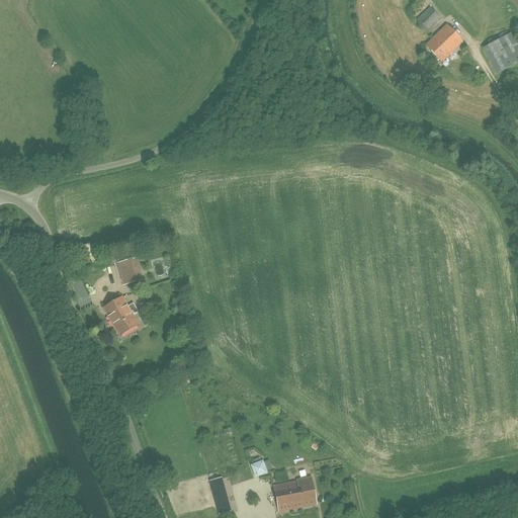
[(426,31),(440,18),(429,7),(415,20),(426,31)]
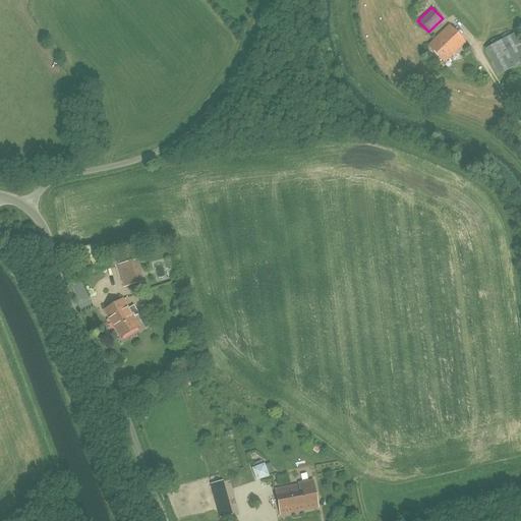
[(465,43),(449,25),(427,46),(445,63),(465,43)]
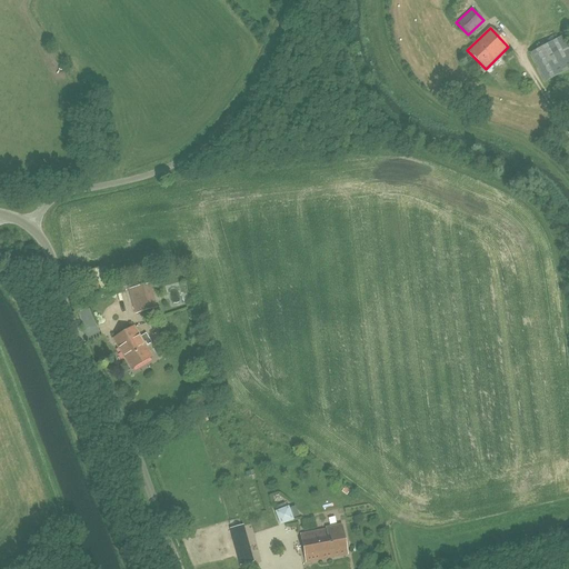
[(568,51),(560,37),(530,53),(546,81),(568,68),(568,51)]
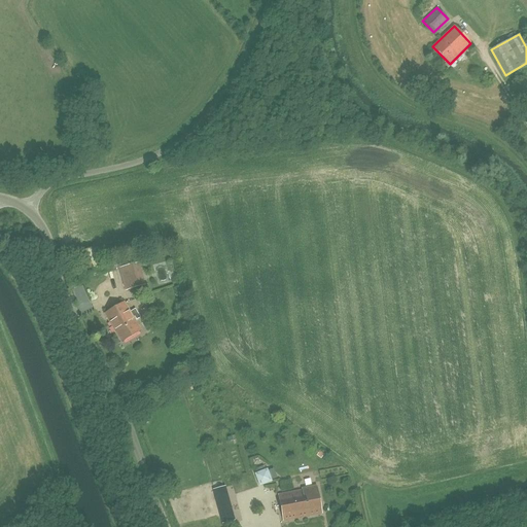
[(139,262),(119,268),(119,269),(125,290),(145,285),(139,262)]
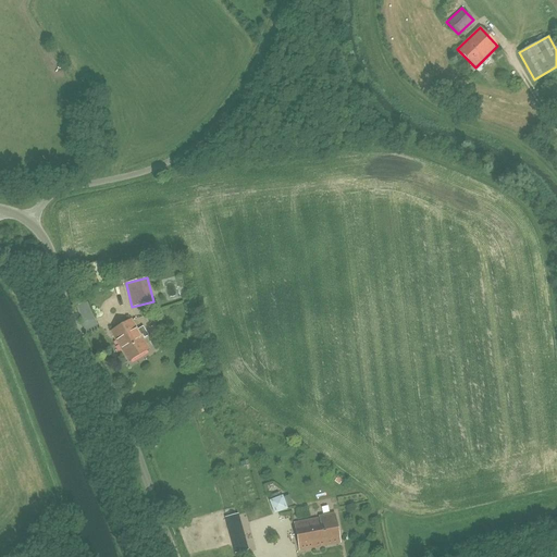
[(186,313),(195,311),(192,301),(183,305),(186,313)]
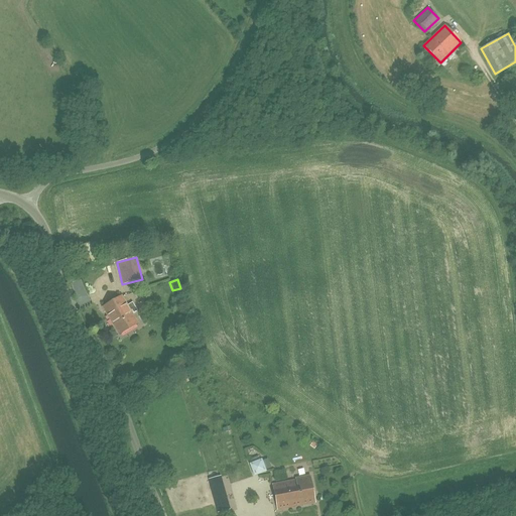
[(138,324),(132,313),(137,310),(132,302),(127,305),(122,296),(103,307),(119,335),(138,324)]
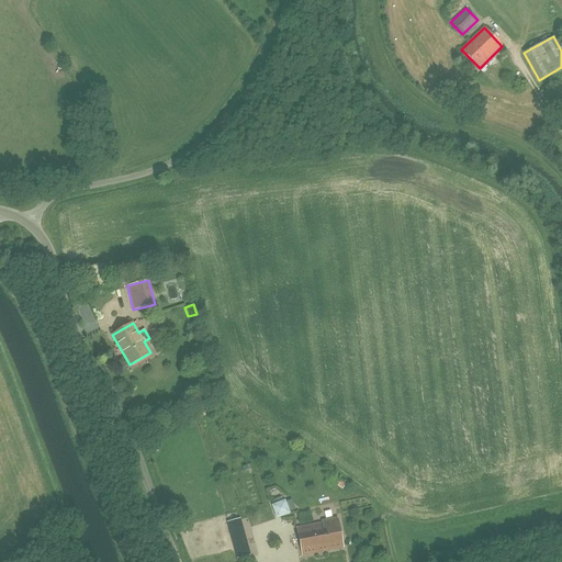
[(271,501),(278,516),(294,509),(291,499),(283,502),(282,503),(280,497),(271,501)]
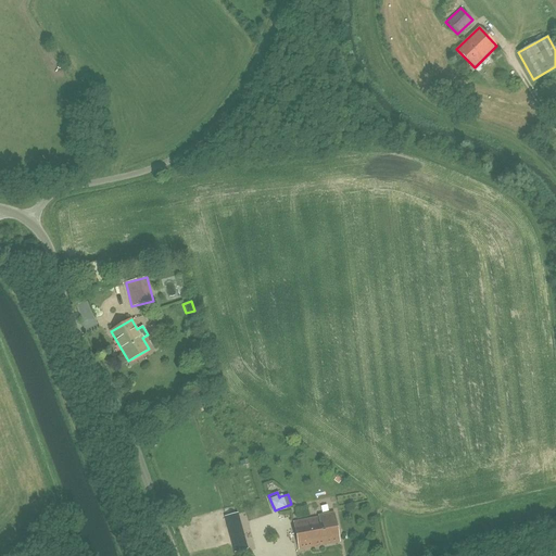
[(318,517),(293,522),(299,550),(340,542),(333,513),(318,516),(318,517)]
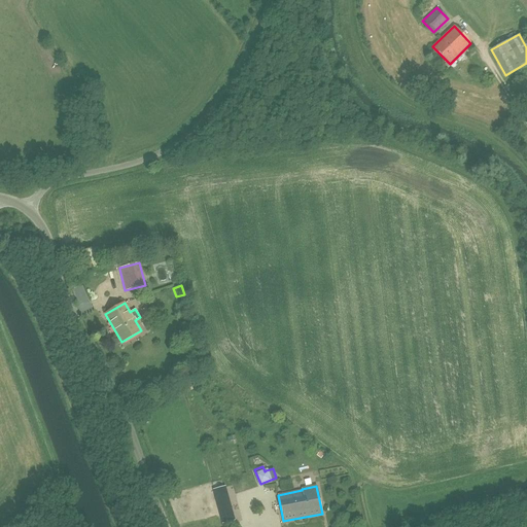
[(217,504),(222,524),(233,521),(229,501),(217,504)]
